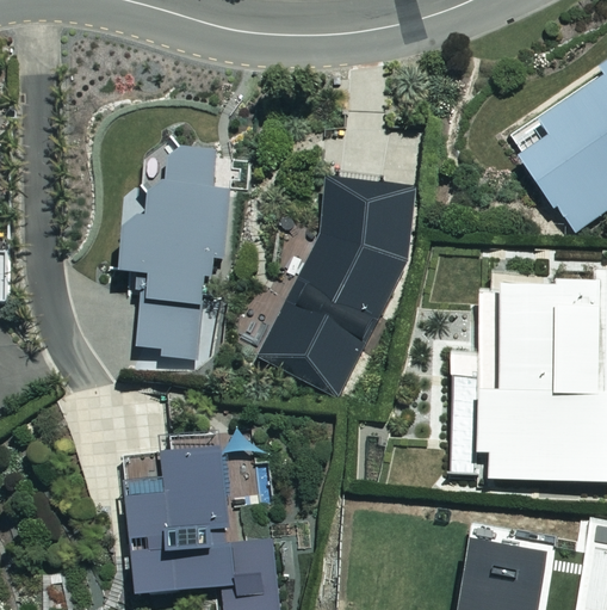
[(606,62),(506,140),(576,233),(606,209),(606,62)]
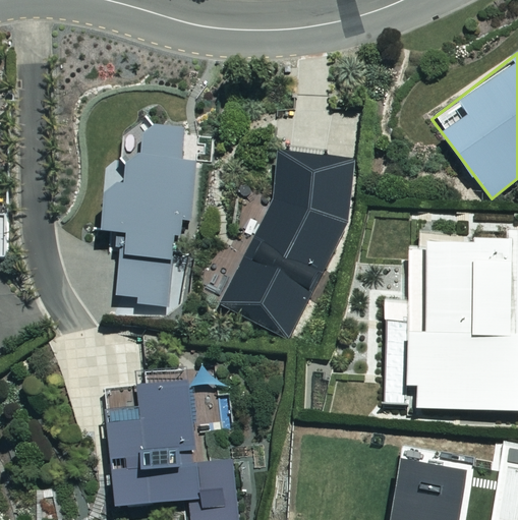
[(187,129),(125,120),(118,164),(130,166),(127,187),(111,184),(104,230),(125,233),(114,299),(166,307),(180,220),(187,221),(197,161),(183,159),(187,129)]
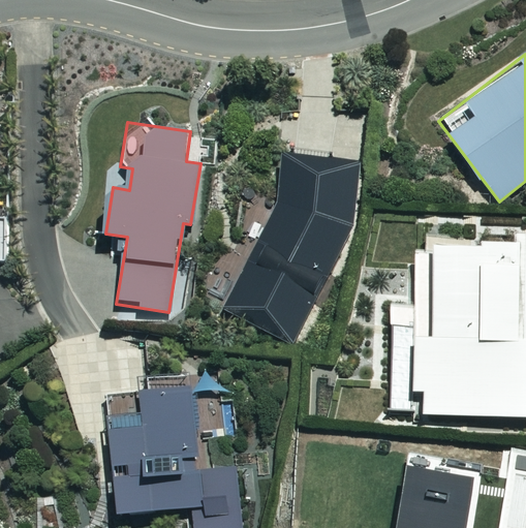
[(359,166),(289,156),(278,199),(221,310),(289,344),(348,230),(359,166)]
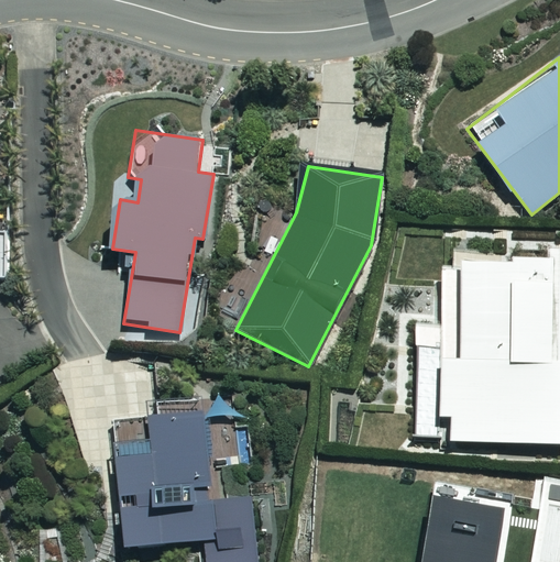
[(559,248),(551,248),(551,260),(445,257),(442,326),(417,324),(415,440),(559,443),(559,248)]
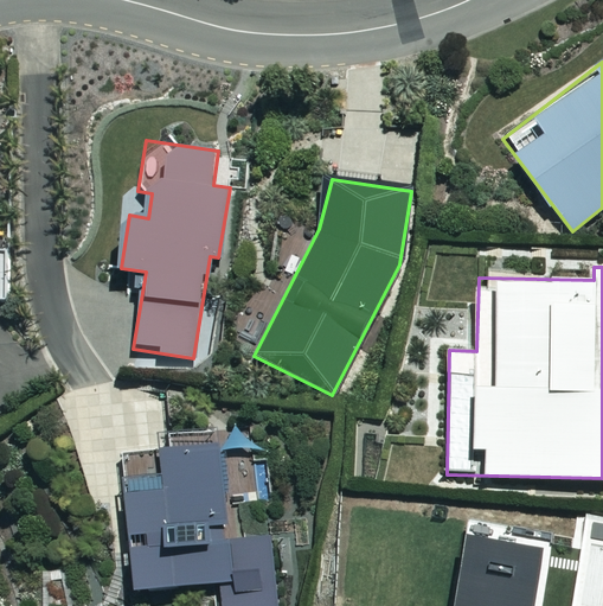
[(230,540),(220,445),(164,451),(167,478),(127,483),(138,591),(219,582),(222,605),(277,605),(271,536),(230,540)]
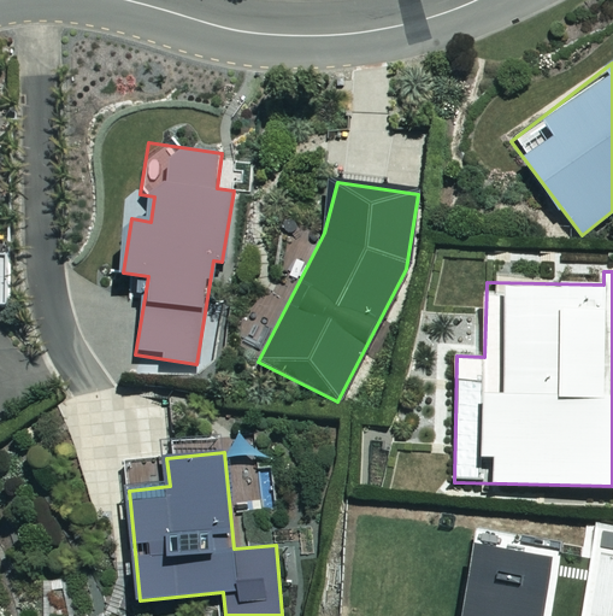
[(536,615),(547,552),(469,540),(455,615),(536,615)]
